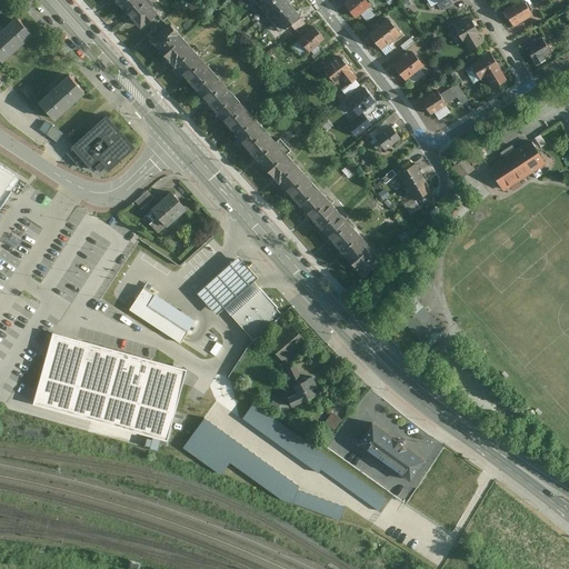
[(141,0),(122,0),(121,1),(130,11),(141,0)]
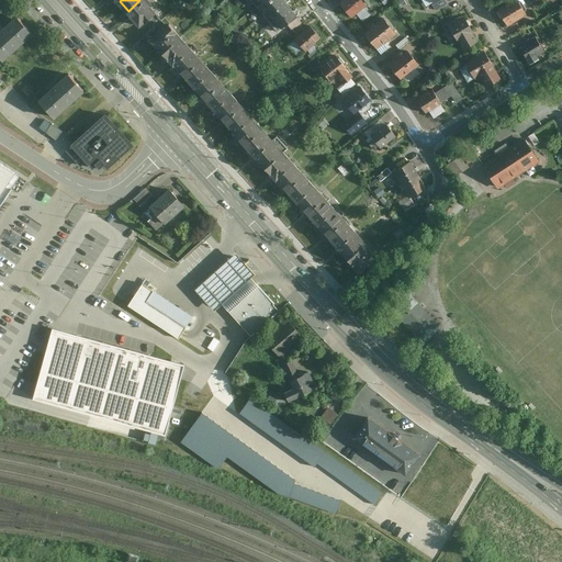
[(154,4),(149,0),(139,0),(128,11),(136,20),(154,4)]
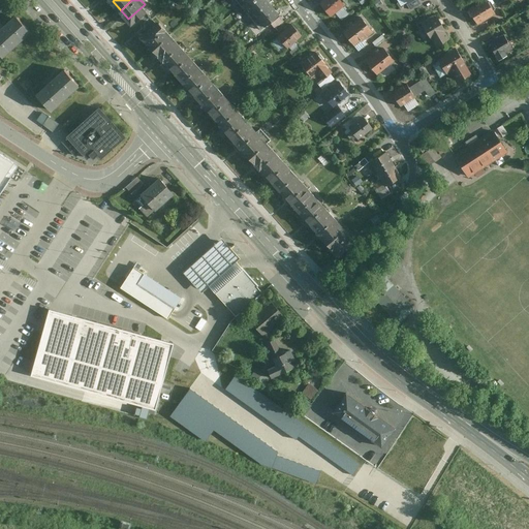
[(247,0),(241,6),(247,13),(263,0),(247,0)]
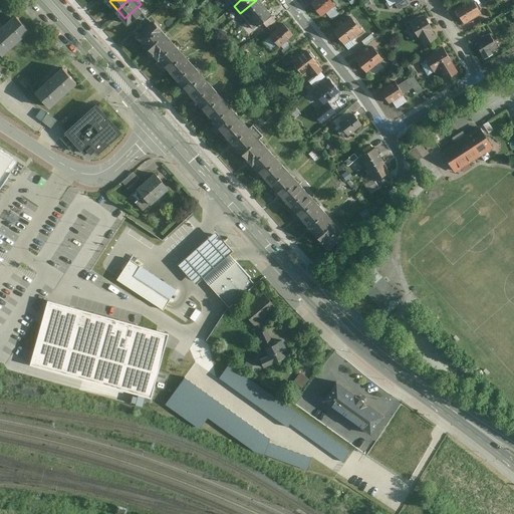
[(264,6),(259,0),(256,0),(240,13),(247,21),(264,6)]
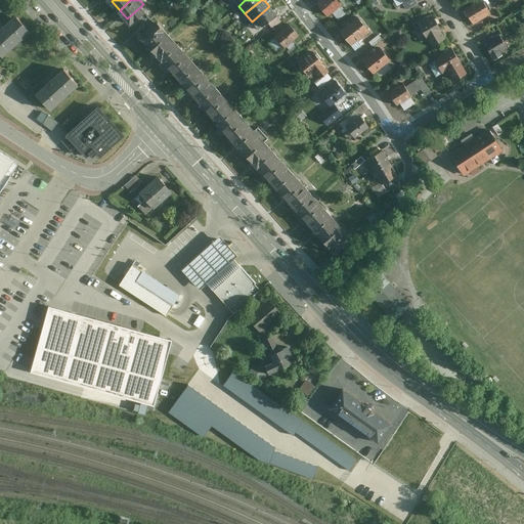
[(318,5),(329,17),(342,6),(338,0),(322,0),(318,4),(318,5)]
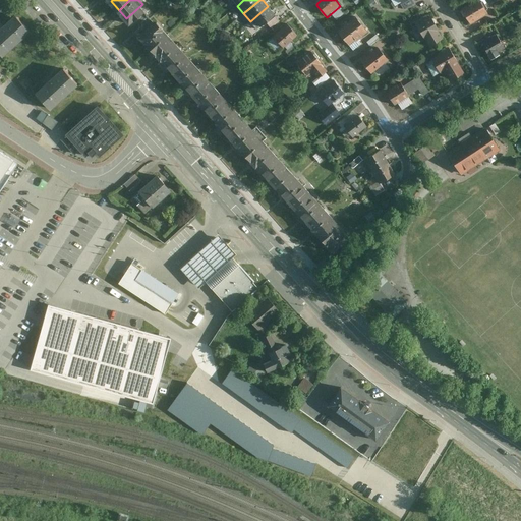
[(415,3),(413,0),(407,0),(403,2),(402,3),(405,8),(415,3)]
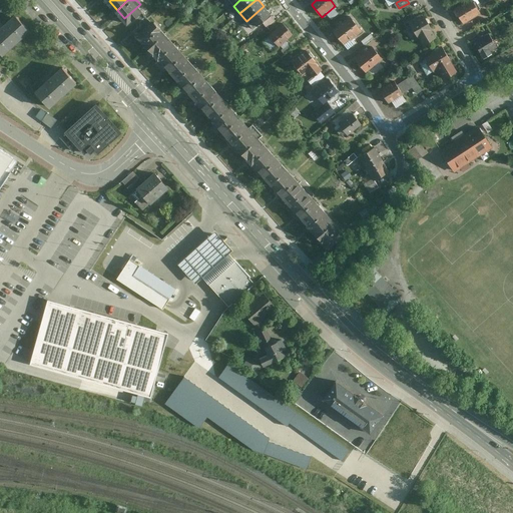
[(456,10),(464,23),(481,14),(473,0),(456,10)]
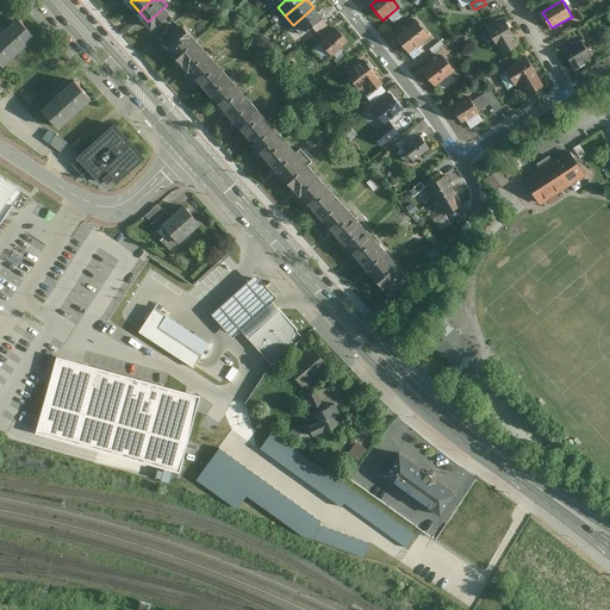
[(176,16),(167,5),(148,22),(157,32),(176,16)]
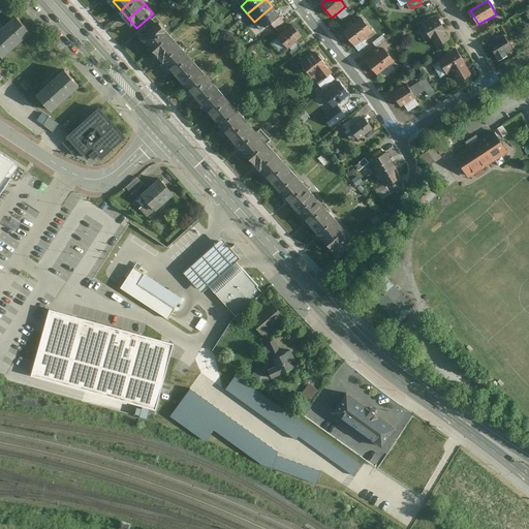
[(272,6),(254,22),(261,30),(279,14),(272,6)]
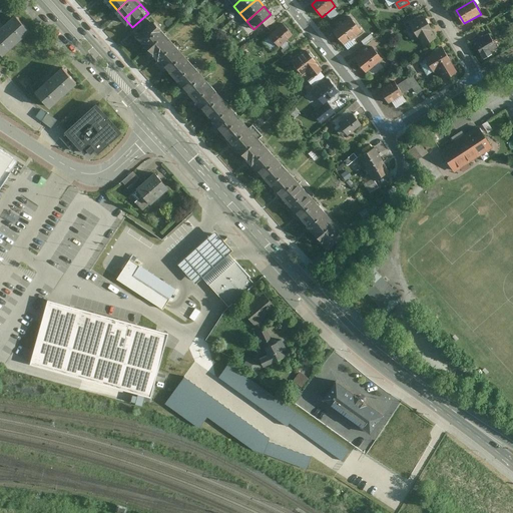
[(0,52),(4,57),(32,32),(16,16),(0,30),(0,52)]
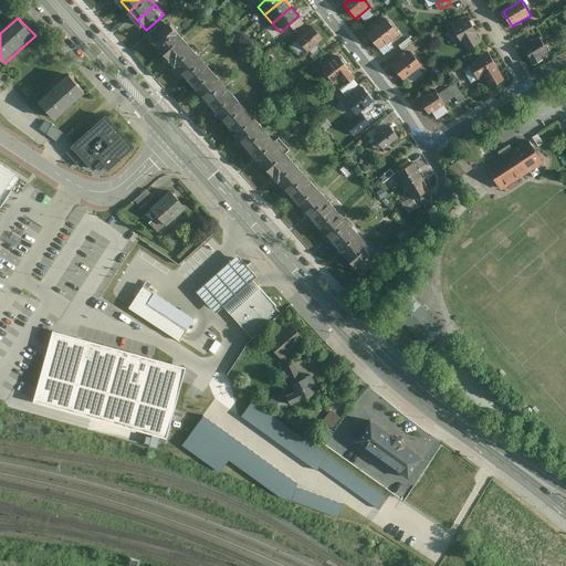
[(465,18),(452,25),(468,51),(481,42),(465,18)]
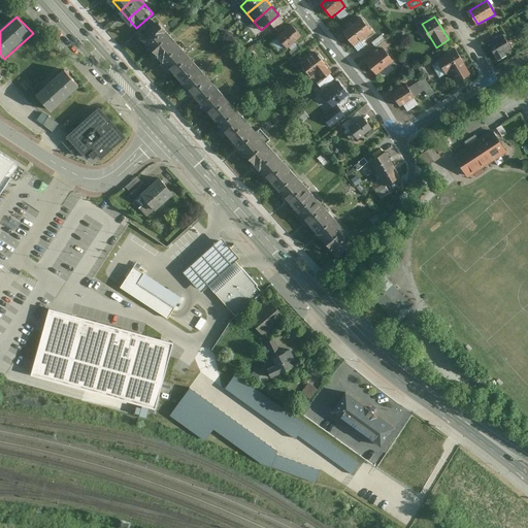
[(279,18),(271,25),(274,29),(283,22),(279,18)]
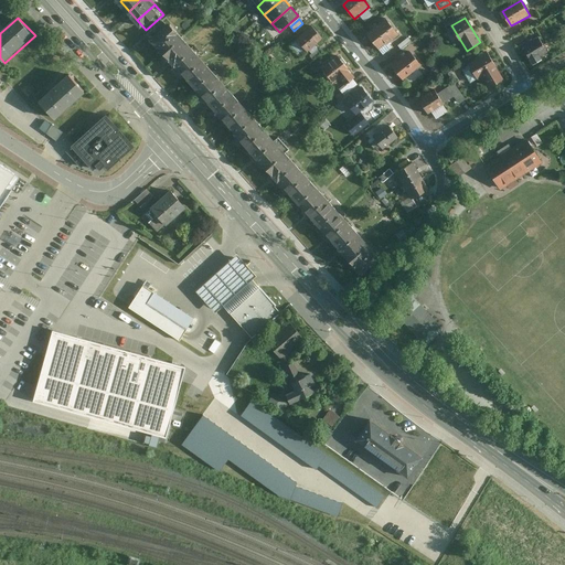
[(368,33),(380,51),(401,35),(387,19),(368,33)]
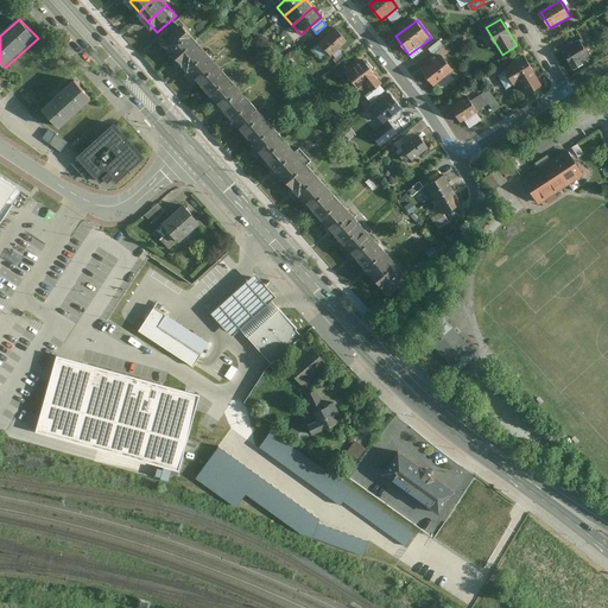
[(184,27),(163,46),(175,59),(196,40),(184,27)]
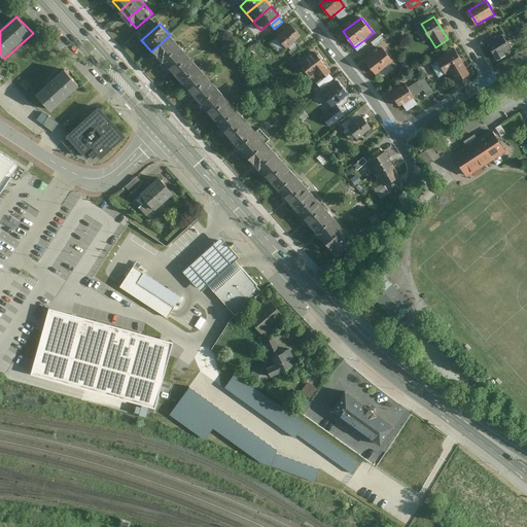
[(285,47),(300,36),(290,25),(276,37),(285,47)]
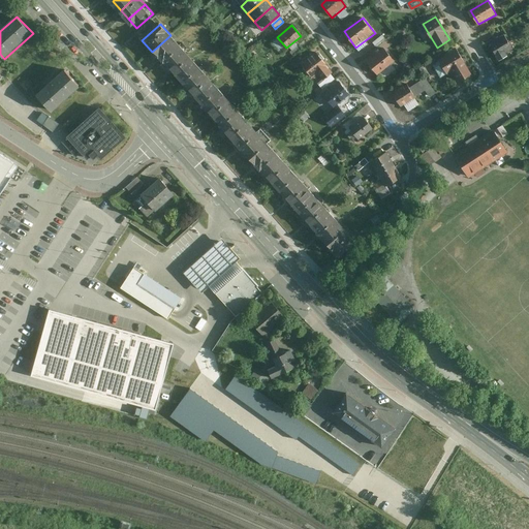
[(180,45),(170,35),(152,52),(161,62),(180,45)]
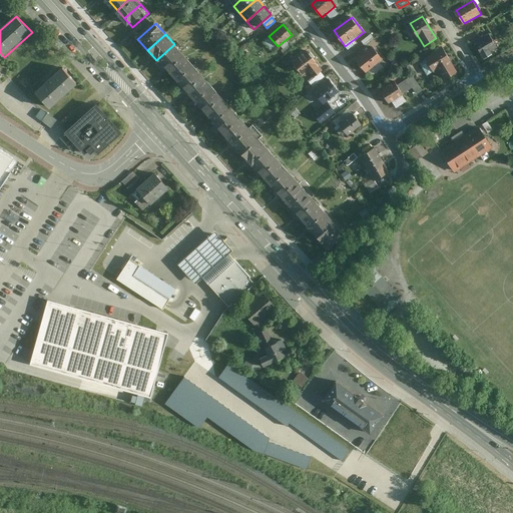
[(479,50),(484,59),(492,54),(491,52),(497,48),(489,34),(474,43),(479,50)]
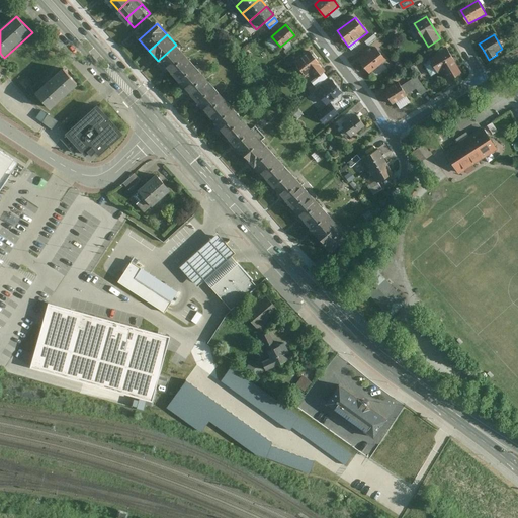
[(186,56),(176,45),(158,61),(168,72),(186,56)]
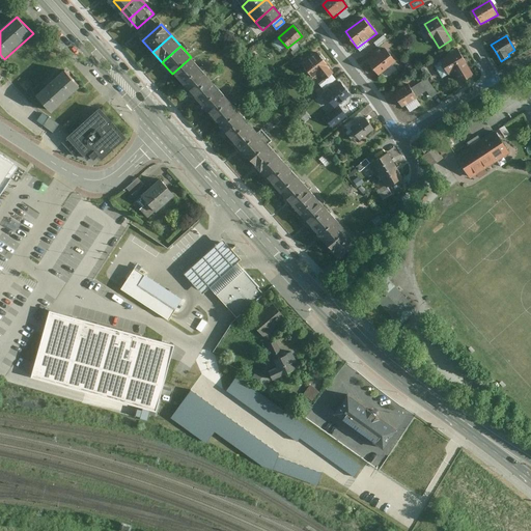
[(295,57),(304,50),(301,46),(291,53),(295,57)]
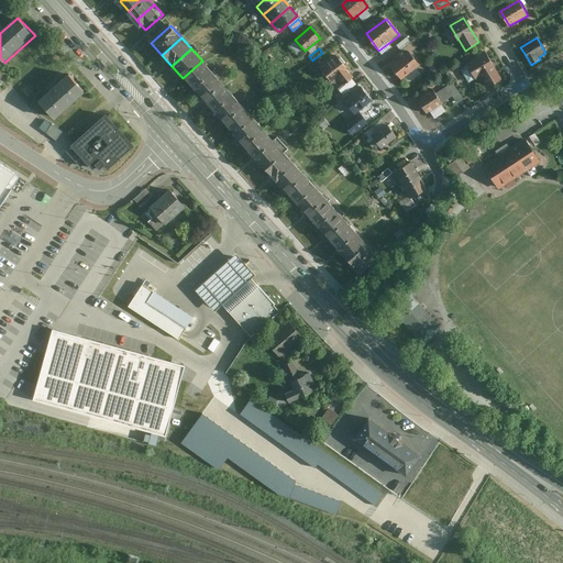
[(390,66),(403,81),(421,66),(409,52),(390,66)]
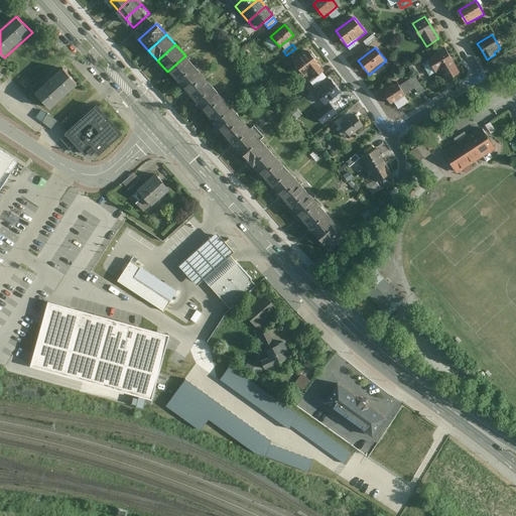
[(445,48),(428,58),(436,74),(441,71),(448,81),(462,73),(445,48)]
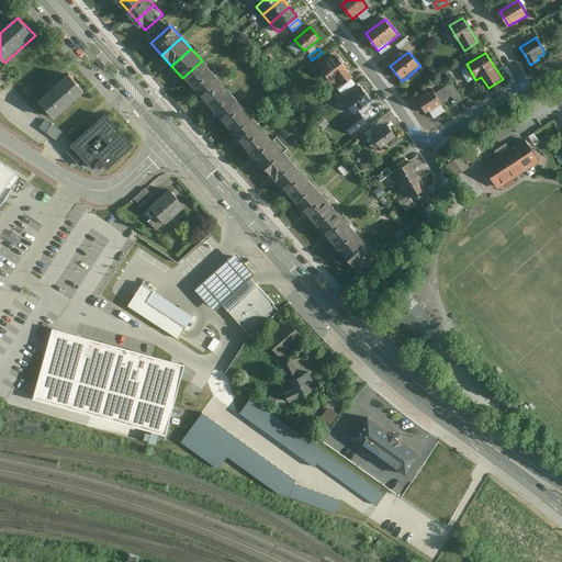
[(335,54),(319,67),(330,81),(337,76),(346,68),(343,64),(335,54)]
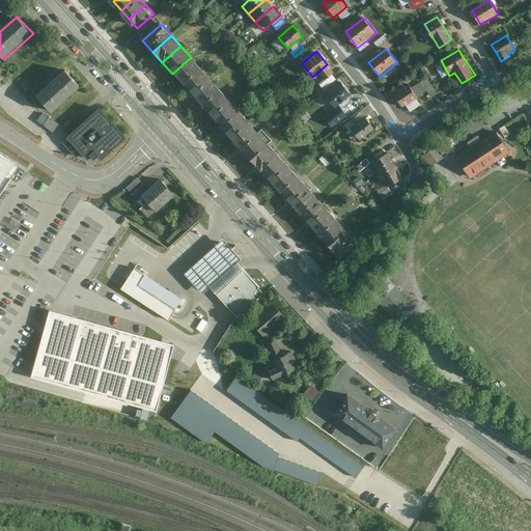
[(201,68),(191,57),(172,74),(183,85),(201,68)]
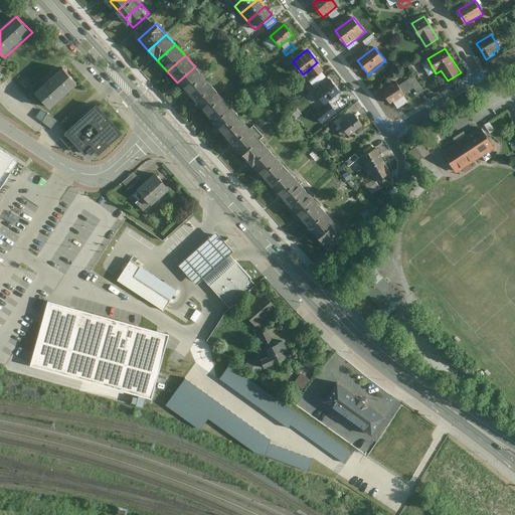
[(204,76),(195,66),(177,82),(186,93),(204,76)]
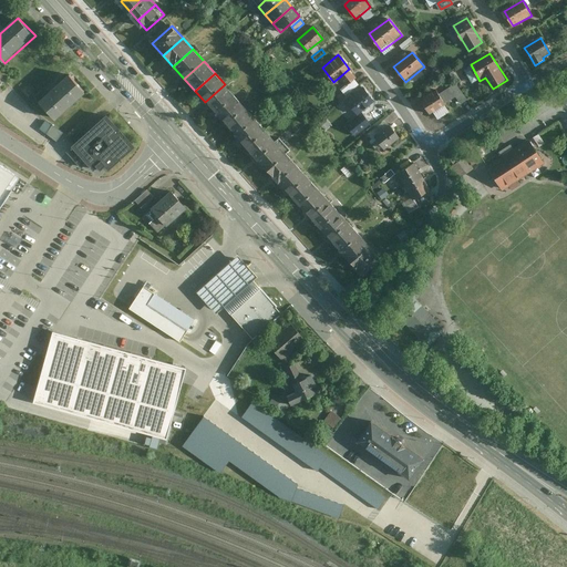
[(57,121),(86,94),(71,76),(41,103),(57,121)]
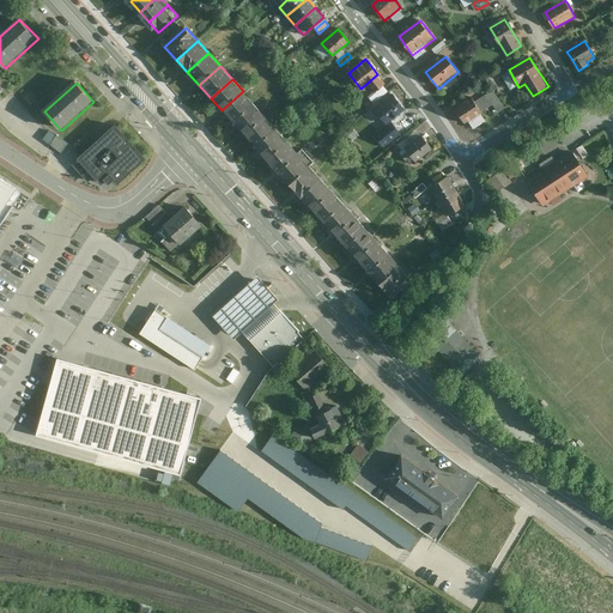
[(504,108),(492,90),(485,95),(492,104),(497,113),(504,108)]
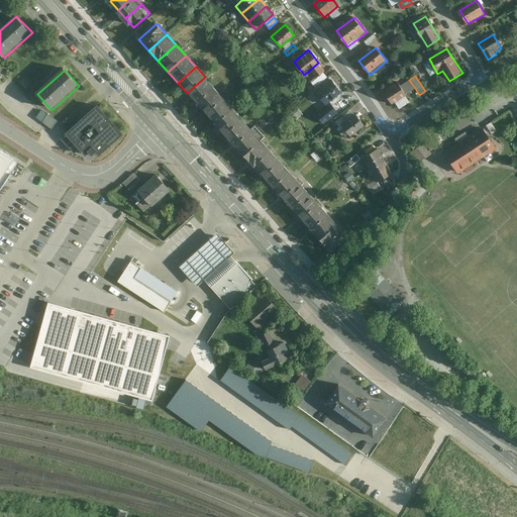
[(215,88),(205,77),(187,93),(197,104),(215,88)]
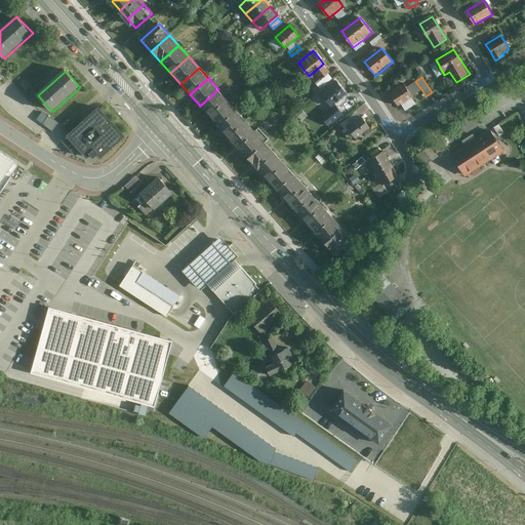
[(320,92),(330,105),(346,92),(335,80),(320,92)]
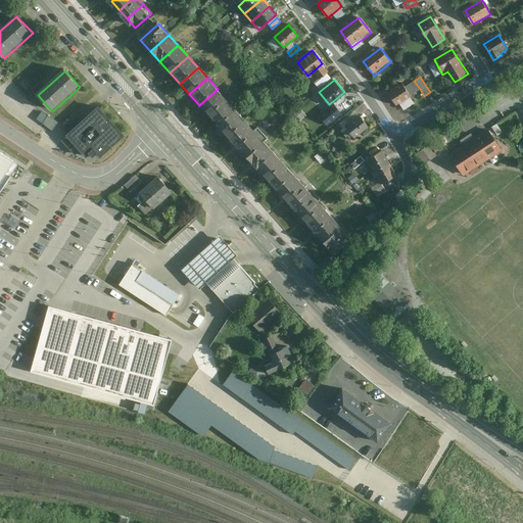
[(385,92),(395,106),(412,94),(406,86),(402,81),(385,92)]
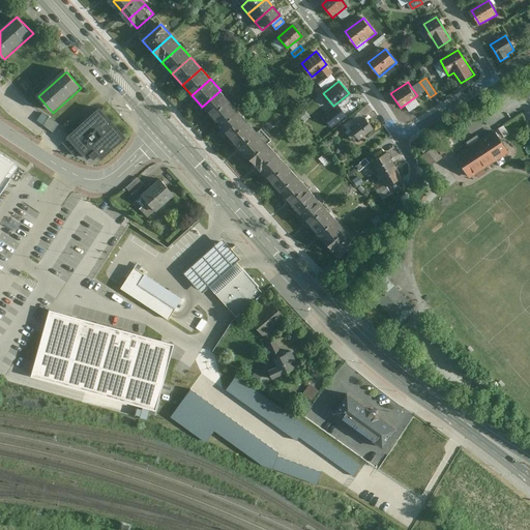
[(419,82),(411,87),(417,95),(425,90),(419,82)]
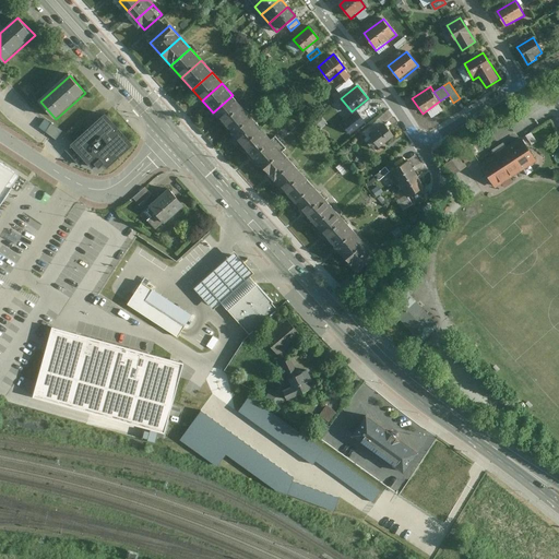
[(242,107),(233,95),(213,113),(223,125),(242,107)]
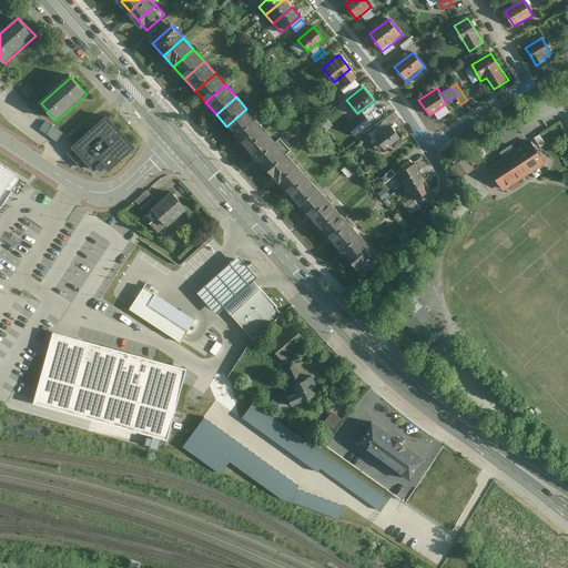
[(257,121),(246,109),(226,127),(237,139),(257,121)]
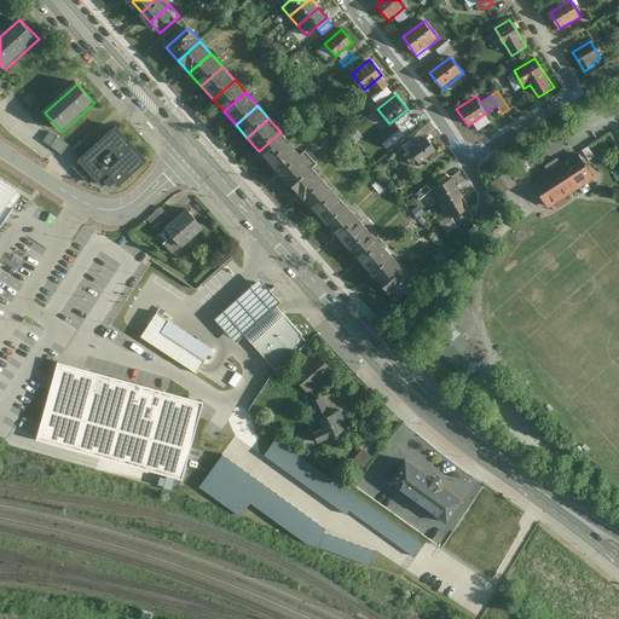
[(149,158),(115,121),(80,154),(69,162),(73,167),(92,187),(104,177),(115,190),(149,158)]
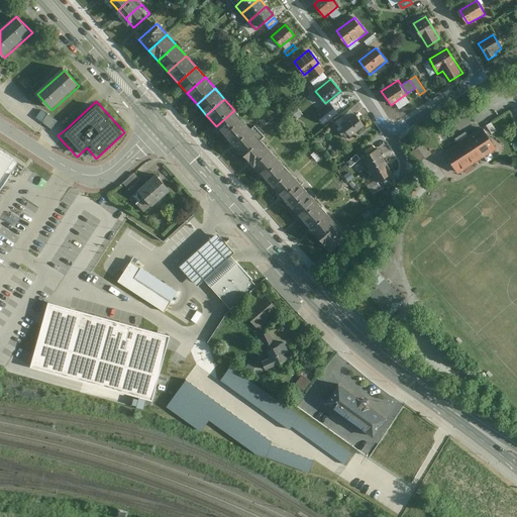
[(323,123),(336,113),(329,103),(316,114),(323,123)]
